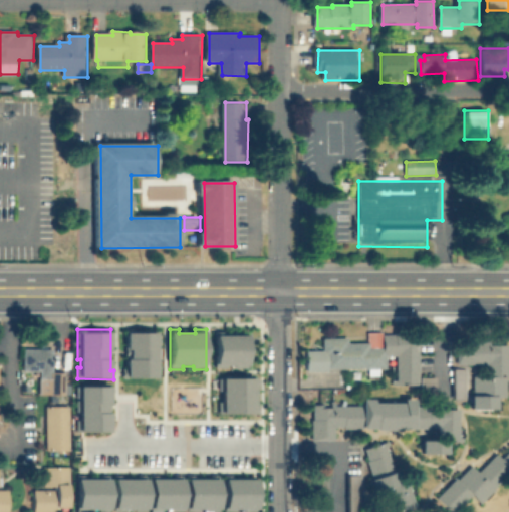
[(159,333),(137,334),(137,330),(126,330),(126,369),(122,369),(122,379),(160,379),(160,366),(157,366),(157,359),(160,359),(160,348),(157,348),(157,345),(159,345),(159,333)]
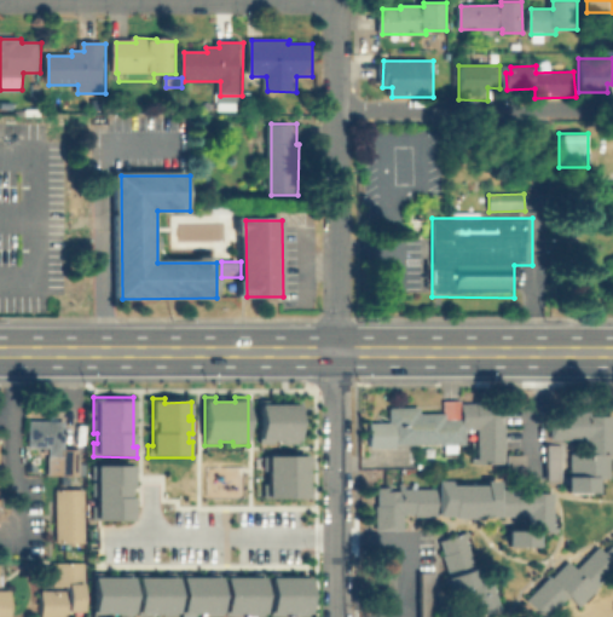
[(270,399),(259,399),(260,447),(275,447),(275,443),(288,443),(288,448),(302,447),(302,398),(289,399),(290,403),(270,404),(270,399)]
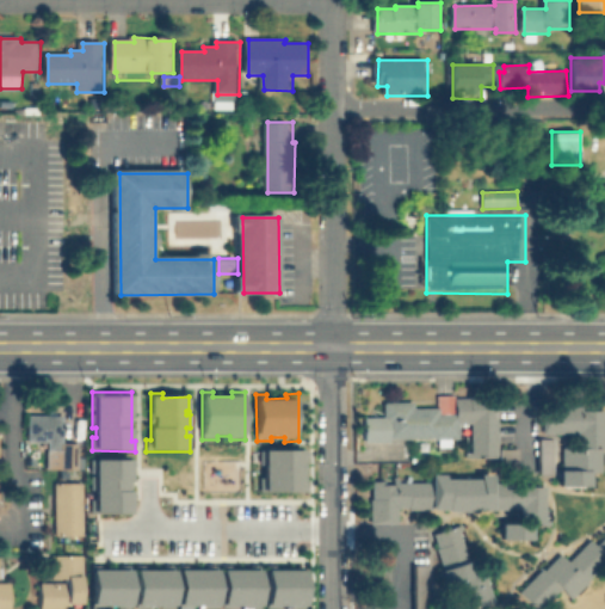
[(499,400),(498,422),(504,422),(504,442),(498,442),(498,459),(477,459),(477,425),(462,425),(462,441),(418,441),(393,440),(393,443),(366,443),(366,418),(388,418),(388,403),(418,404),(418,410),(442,410),(442,417),(457,417),(457,400),(499,400)]
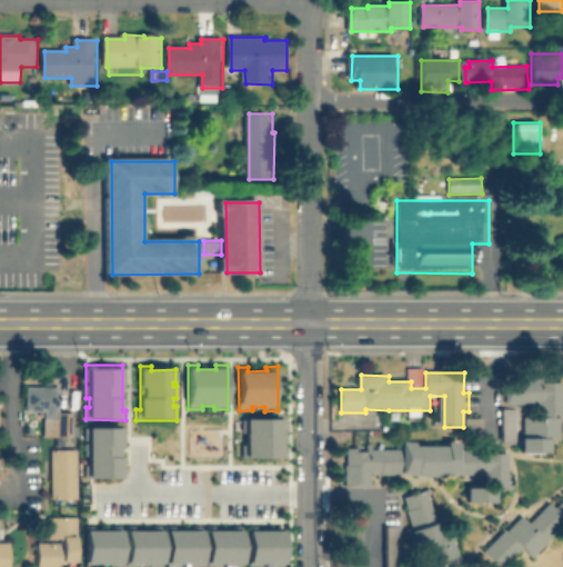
[(562,381),(506,381),(506,405),(540,405),(540,417),(524,417),(524,439),(521,439),(521,454),(550,454),(550,441),(562,441),(562,381)]
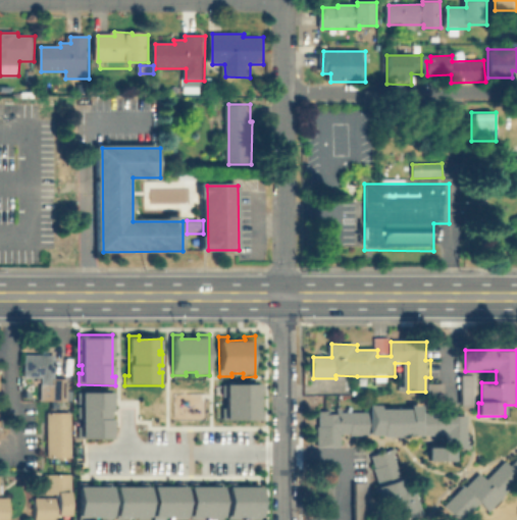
[(58,356),(57,377),(54,377),(54,384),(44,384),(45,377),(27,377),(28,355),(58,356)]
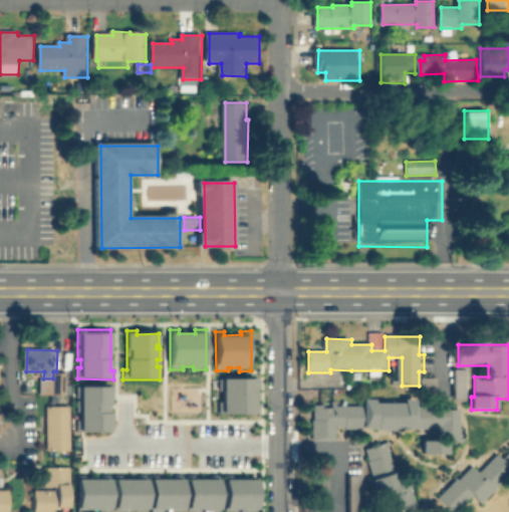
[(454,400),(467,400),(468,369),(455,369),(454,400)]
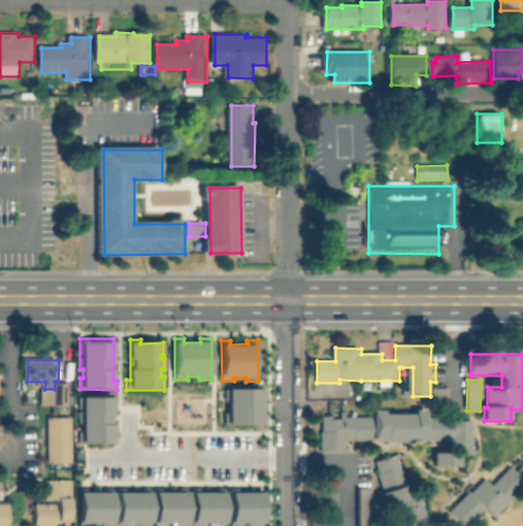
[(71,384),(71,406),(56,406),(56,384),(71,384)]
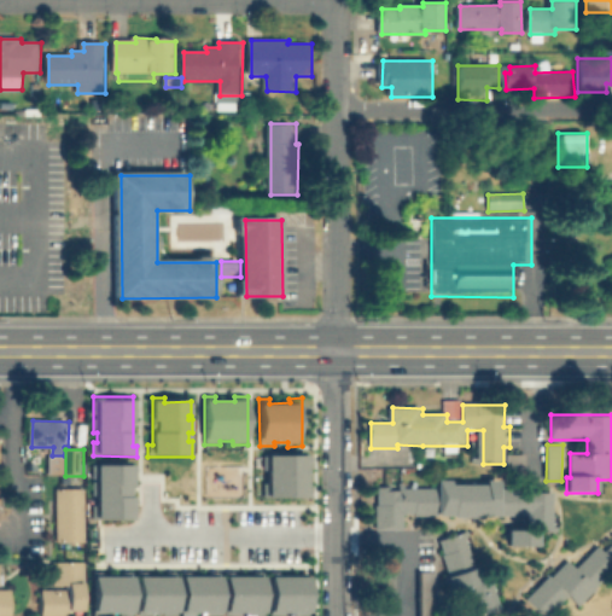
[(312,466),(312,455),(264,455),(263,470),(267,470),(267,483),(263,483),(263,498),(312,499),(312,486),(307,486),(307,466),(312,466)]
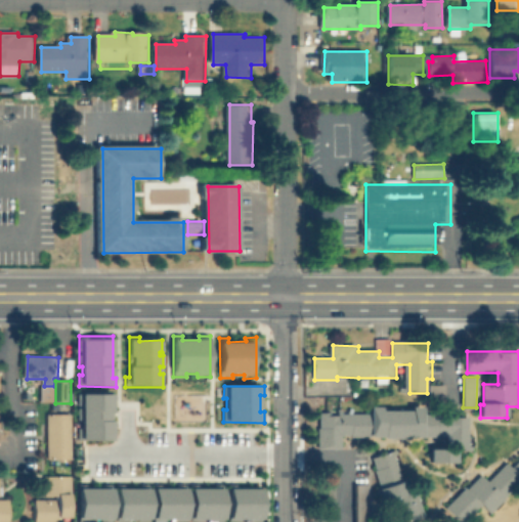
[(116,394),(80,394),(79,421),(82,421),(82,429),(79,429),(79,440),(113,441),(113,430),(116,430),(116,422),(113,422),(113,403),(116,403),(116,394)]
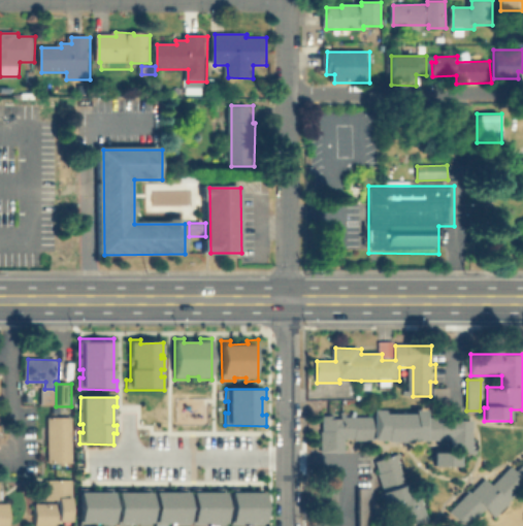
[(323,417),(323,431),(321,431),(321,455),(346,455),(346,441),(386,441),(386,444),(415,444),(415,441),(443,441),(443,439),(452,439),(459,448),(459,453),(433,453),(433,467),(460,467),(460,458),(464,458),(464,455),(477,455),(477,451),(472,451),(472,421),(459,422),(459,416),(429,416),(429,408),(414,408),(414,414),(385,414),(385,409),(372,409),(372,418),(347,418),(347,413),(340,413),(340,417),(323,417)]
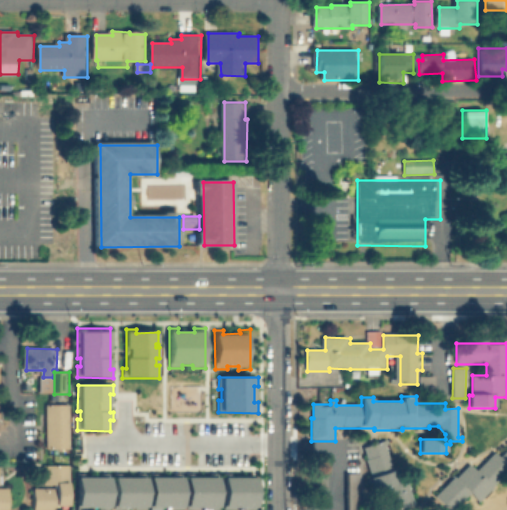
[(70,405),(47,406),(48,450),(71,450),(70,405)]
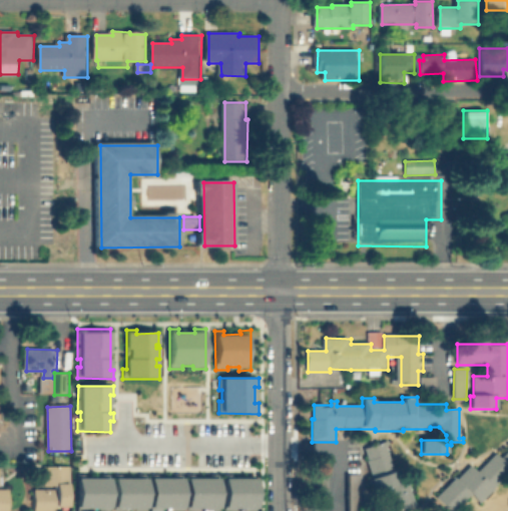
[(416,506),(408,479),(398,482),(387,442),(364,449),(377,494),(388,491),(393,510),(401,510),(416,506)]
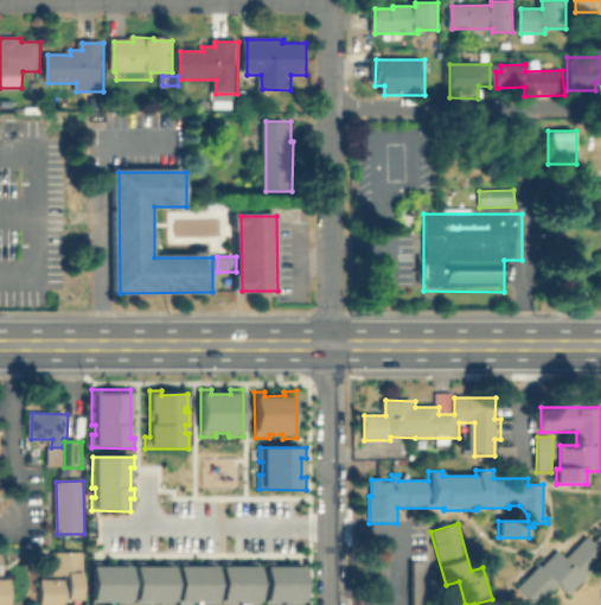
[(600,535),(593,543),(587,537),(566,559),(557,551),(517,590),(532,604),(538,604),(557,586),(570,599),(600,570),(600,535)]
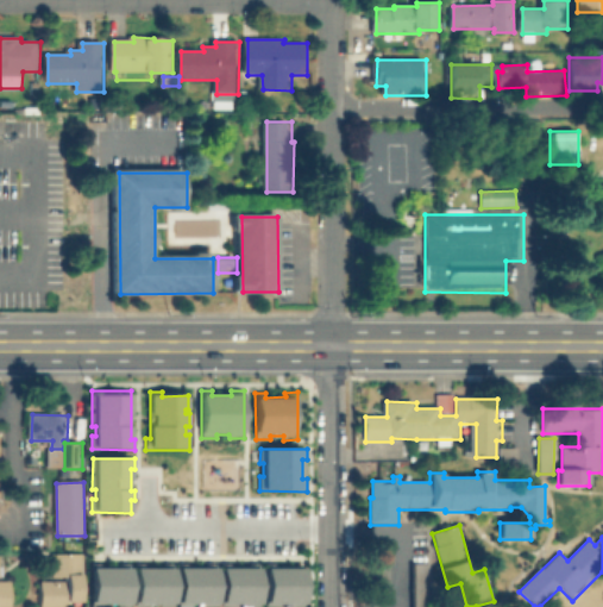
[(390,606),(391,546),(377,546),(376,606),(390,606)]
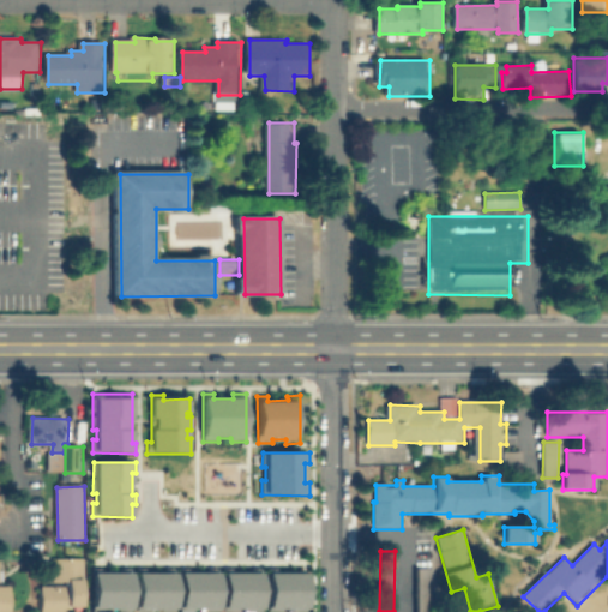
[(83,559),(53,559),(54,587),(41,587),(41,611),(68,611),(68,609),(84,609),(83,559)]
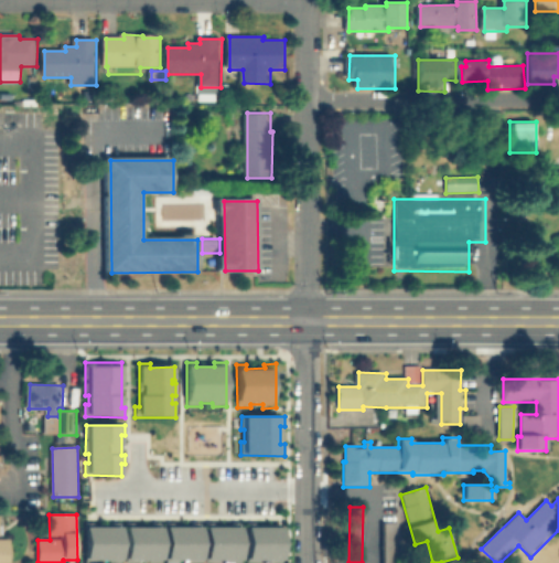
[(121,523),(111,523),(111,527),(96,527),(96,523),(85,523),(85,562),(98,562),(98,561),(108,561),(108,562),(121,562),(121,523)]
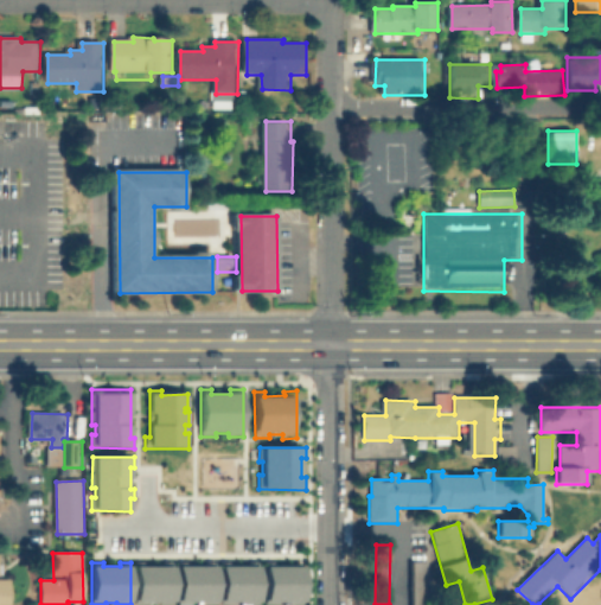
[(174,562),(164,562),(164,567),(147,567),(147,562),(135,562),(135,604),(148,604),(148,603),(160,603),(160,604),(174,604),(174,562)]
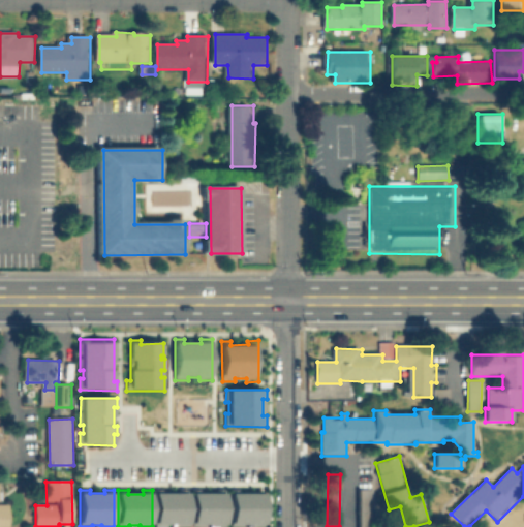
[(189,491),(180,491),(180,494),(166,494),(166,490),(156,490),(156,526),(167,526),(167,525),(177,525),(177,526),(189,526),(189,491)]
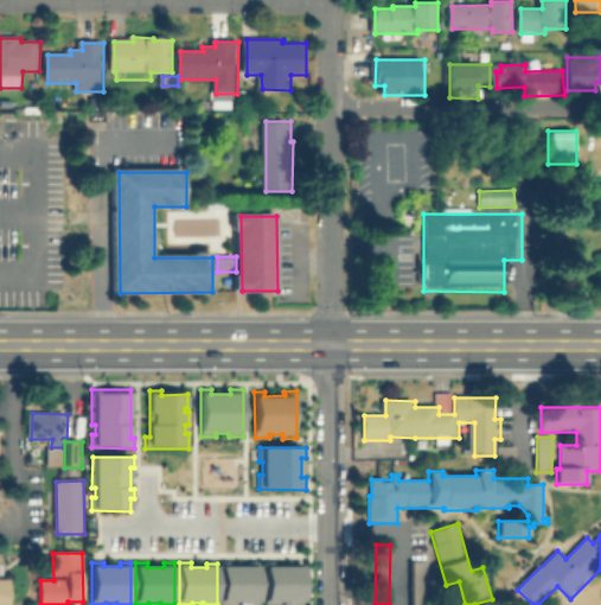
[(260,562),(250,562),(250,567),(234,567),(234,562),(222,562),(222,604),(235,604),(235,603),(245,603),(245,604),(260,604),(260,562)]
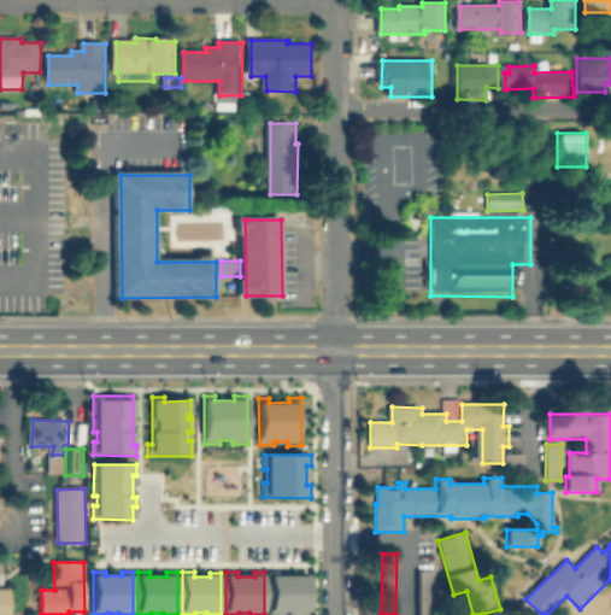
[(310,572),(299,572),(299,577),(282,577),(282,572),(270,572),(270,614),(285,614),(285,613),(295,613),(295,614),(310,614),(310,572)]
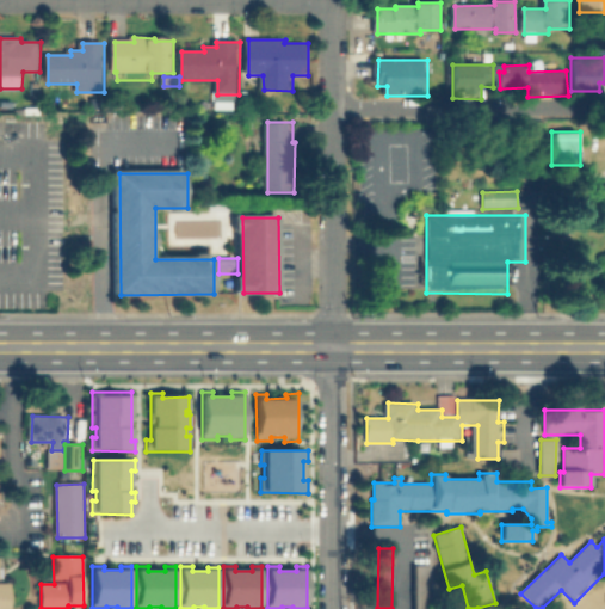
[(432,608),(433,566),(417,566),(415,608),(432,608)]
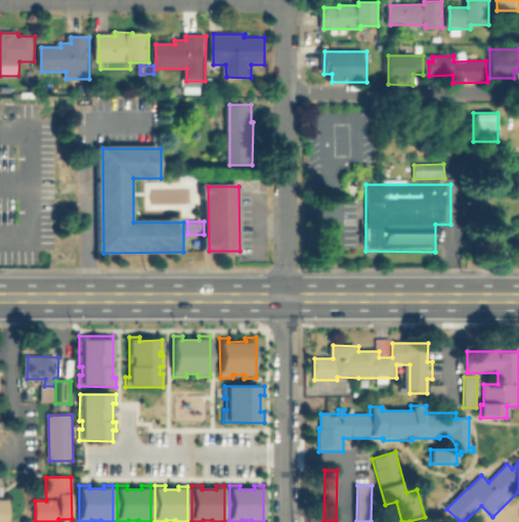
[(8,521),(9,499),(0,498),(0,521),(8,521)]
